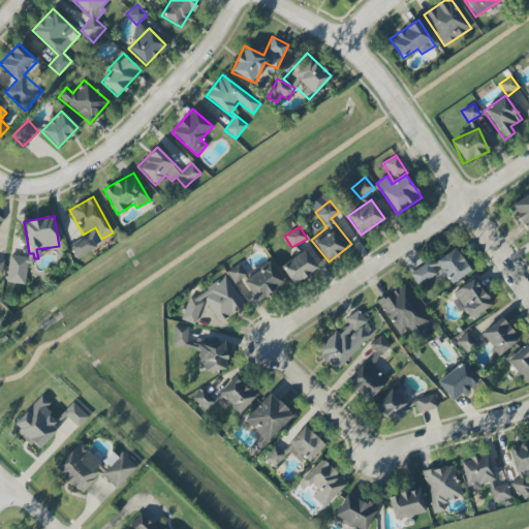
[(69,245),(78,258),(95,248),(88,235),(69,245)]
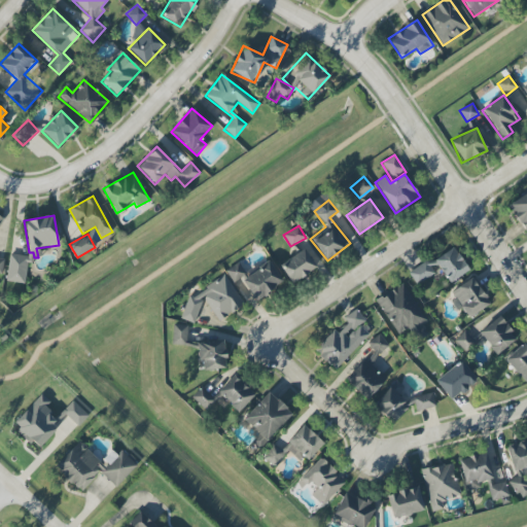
[(468,271),(454,246),(409,272),(416,284),(441,271),(448,283),(468,271)]
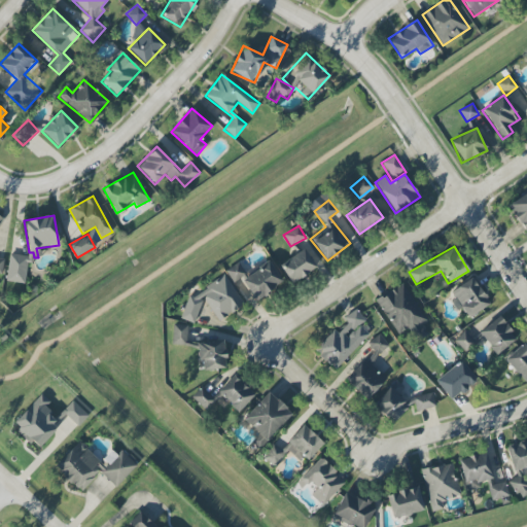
[(291,283),(317,268),(304,247),(279,262),(291,283)]
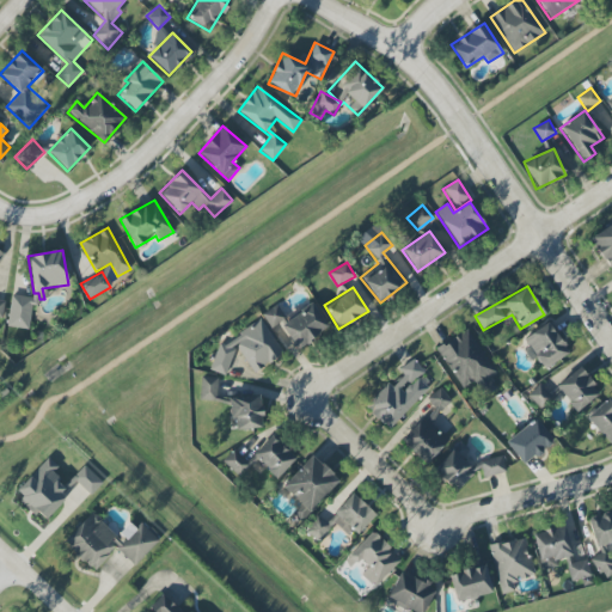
[(29,329),(32,298),(11,295),(7,326),(29,329)]
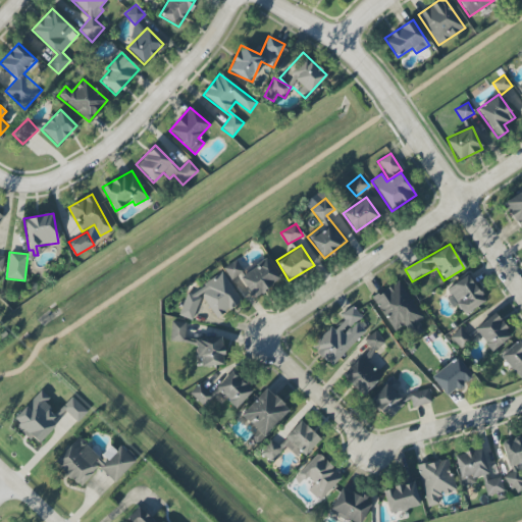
[(254,297),(280,279),(266,258),(240,276),(254,297)]
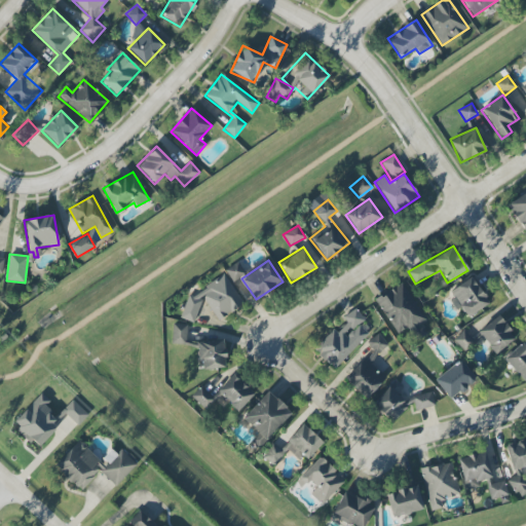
[(186,318),(208,305),(218,321),(243,304),(225,275),(178,306),(186,318)]
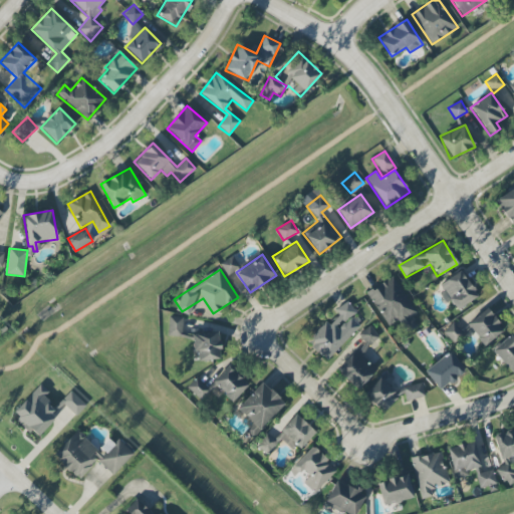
[(478,296),(460,269),(437,285),(455,311),(478,296)]
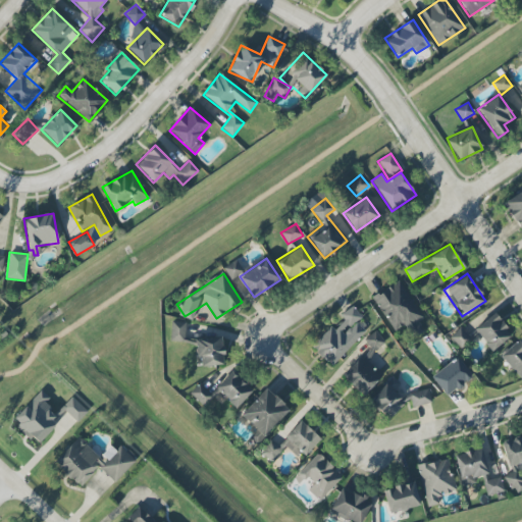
[(411,340),(424,331),(418,321),(423,318),(400,279),(372,297),(394,331),(403,326),(411,340)]
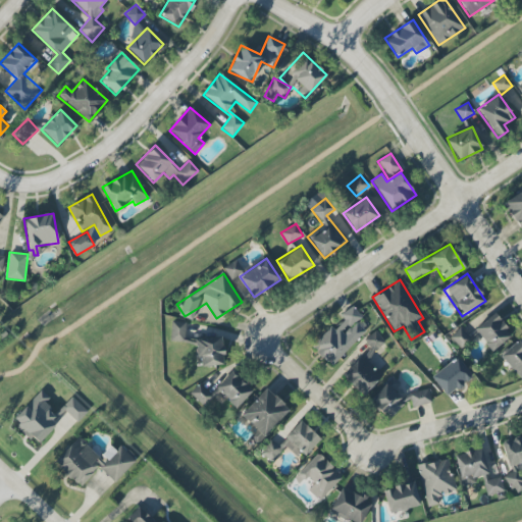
[(331,326),(311,348),(331,367),(364,330),(356,323),(362,316),(351,306),(341,317),(344,320),(334,329),(331,326)]
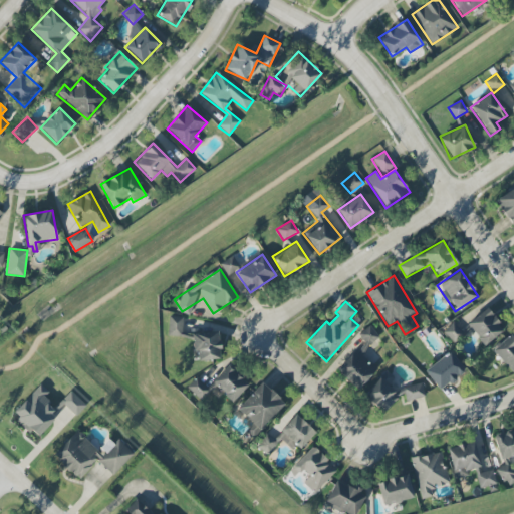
[(504,329),(482,302),(462,318),(485,345),(504,329)]
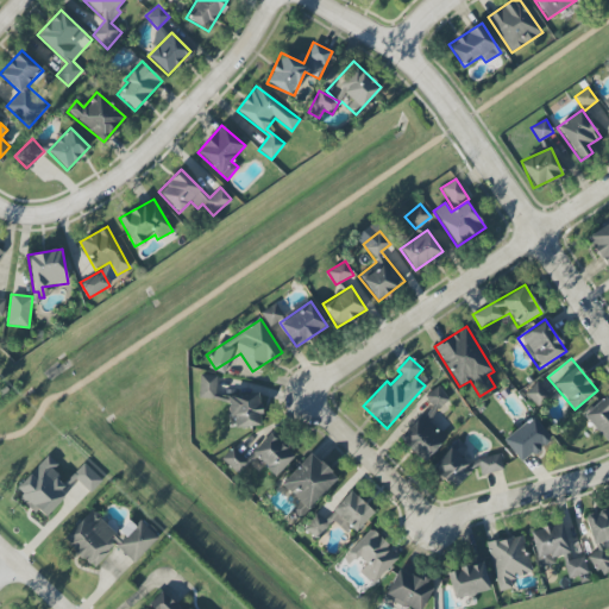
[(424,397),(437,414),(451,402),(438,385),(424,397)]
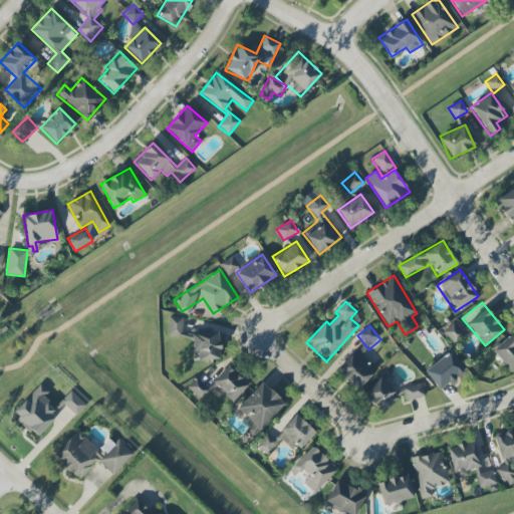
[(219,332),(194,333),(195,360),(220,359),(219,332)]
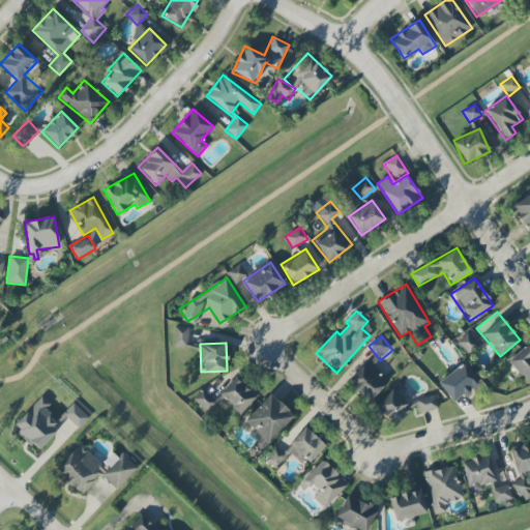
[(529,351),(524,345),(506,360),(529,386),(529,351)]
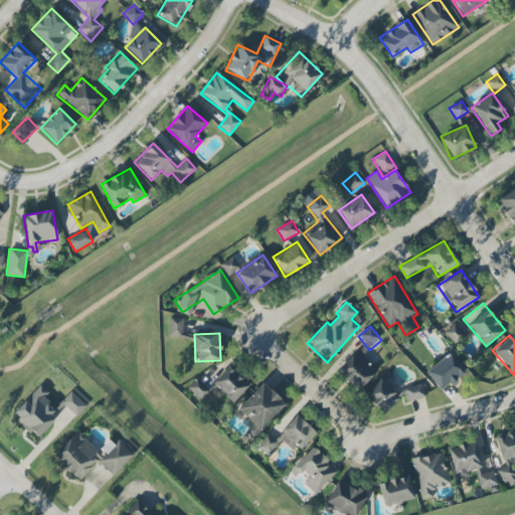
[(358,390),(377,370),(351,345),(332,366),(358,390)]
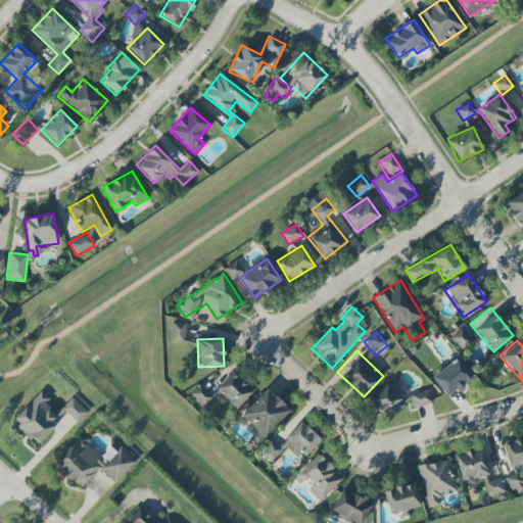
[(446,396),(472,376),(457,358),(432,378),(446,396)]
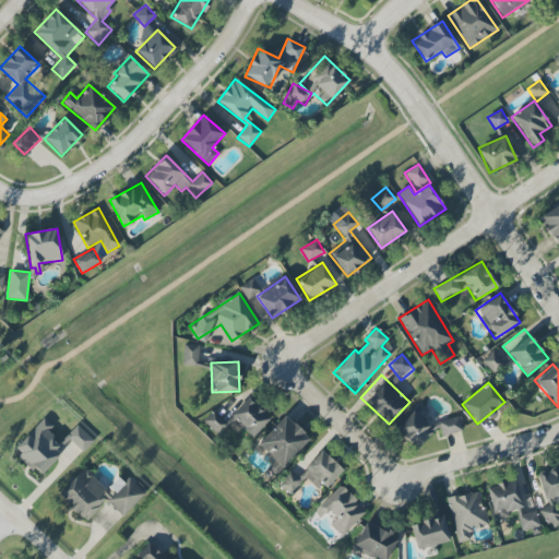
[(462,431),(460,418),(456,416),(427,423),(424,406),(419,403),(397,427),(400,436),(416,451),(439,425),(441,436),(462,431)]
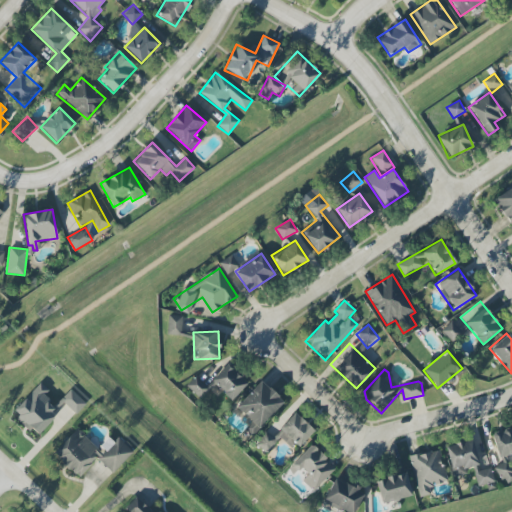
[(236,406),(251,421),(245,428),(252,435),(283,402),(260,381),(236,406)]
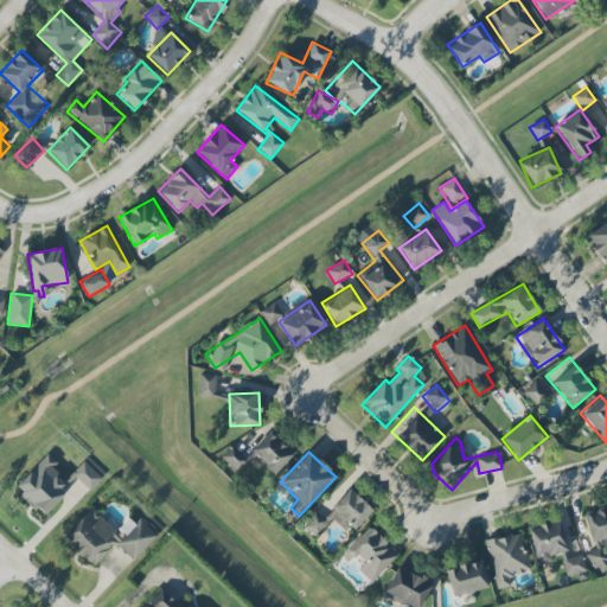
[(43,516),(69,489),(50,471),(57,462),(48,453),(14,489),(43,516)]
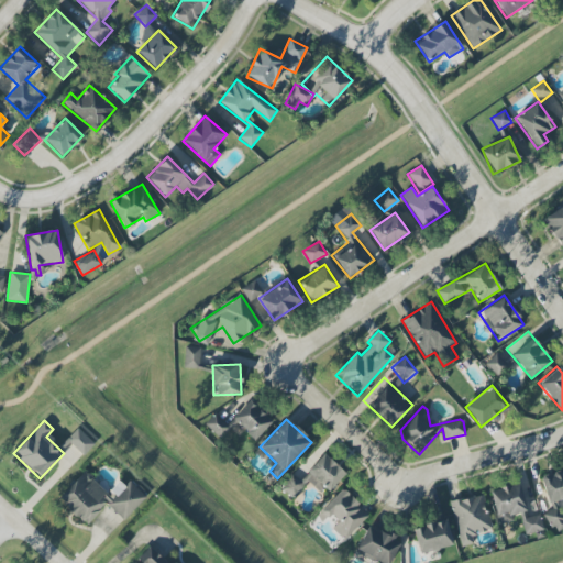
[(94,444),(78,428),(66,439),(83,455),(94,444)]
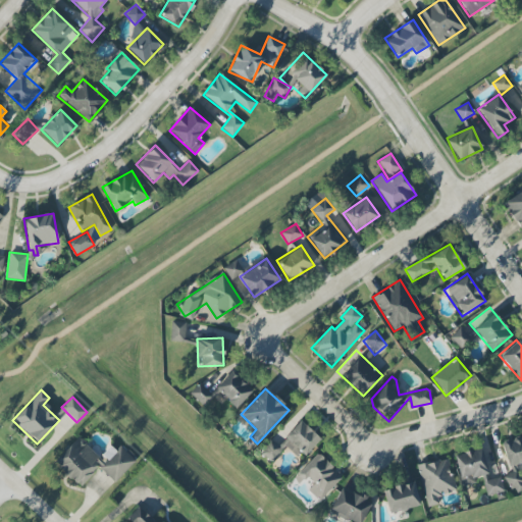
[(319,437),(299,420),(283,437),(284,438),(277,446),(271,439),(260,453),(271,462),(284,447),(300,460),(319,437)]
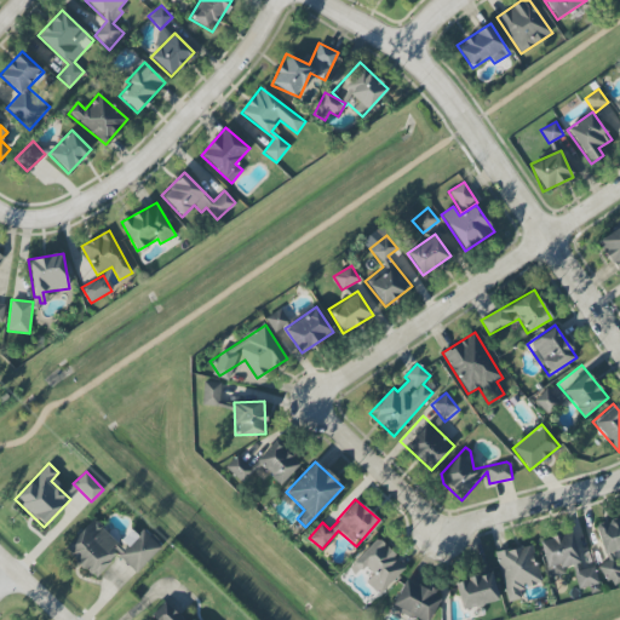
[(619,550),(619,517),(595,526),(603,556),(619,550)]
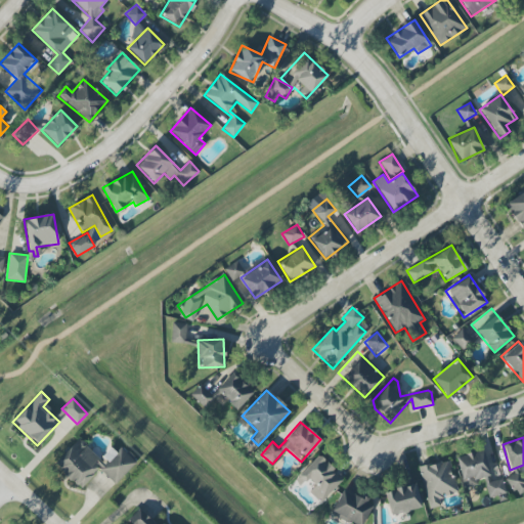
[(136,463),(121,447),(114,454),(110,450),(100,460),(79,438),(53,464),(79,488),(99,469),(115,484),(136,463)]
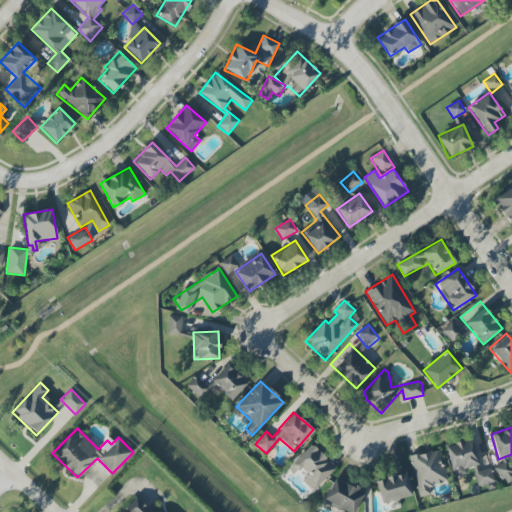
[(445,446),(453,475),(473,470),(478,486),(494,482),(490,465),(479,468),(472,439),(445,446)]
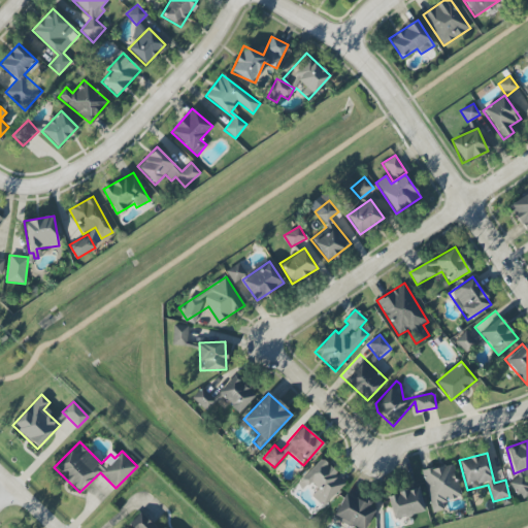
[(322,506),(345,484),(322,458),(296,482),(303,489),(309,483),(316,491),(311,495),(322,506)]
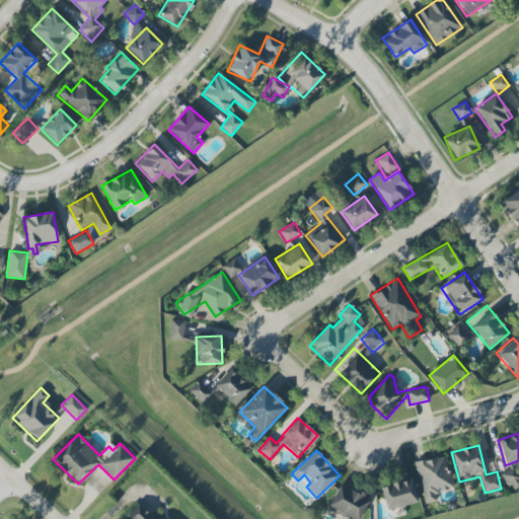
[(414,463),(424,499),(454,491),(444,455),(414,463)]
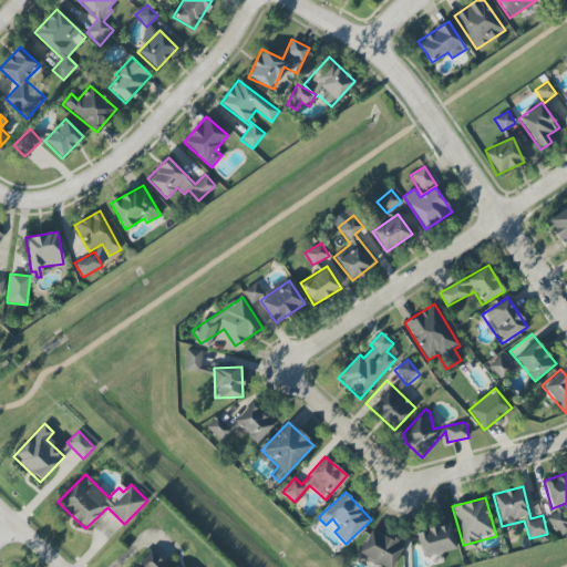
[(566,533),(566,514),(550,514),(550,533),(566,533)]
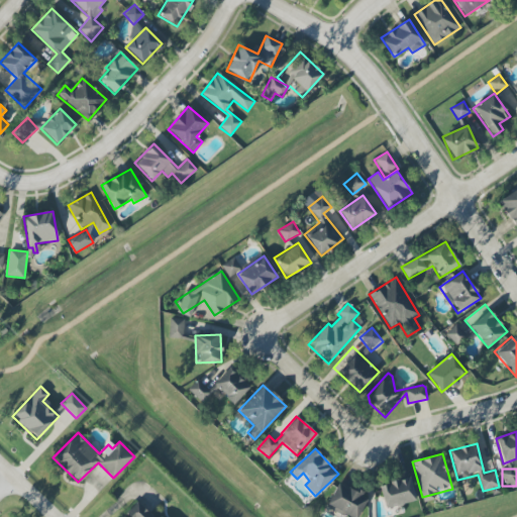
[(415,501),(410,478),(379,485),(385,508),(415,501)]
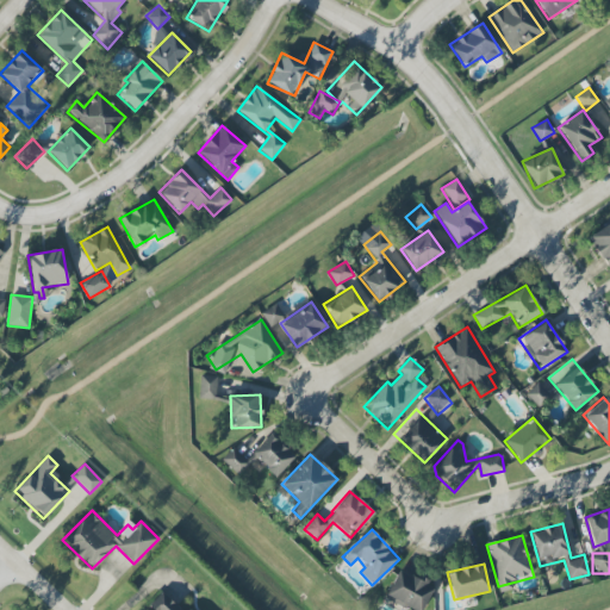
[(384,599),(411,609),(422,609),(433,585),(396,571),(384,599)]
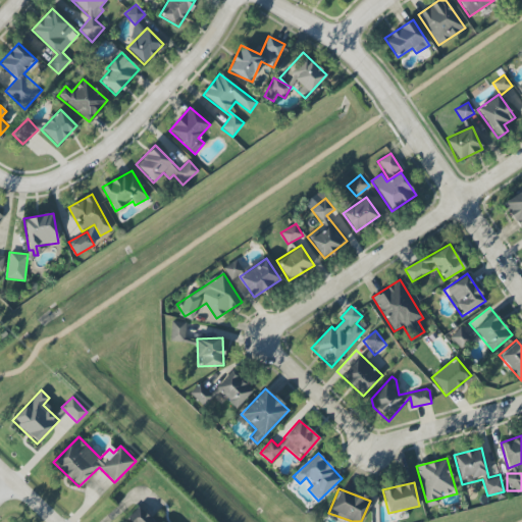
[(167,521),(163,519),(160,521),(155,521),(138,507),(126,519),(131,521),(167,521)]
